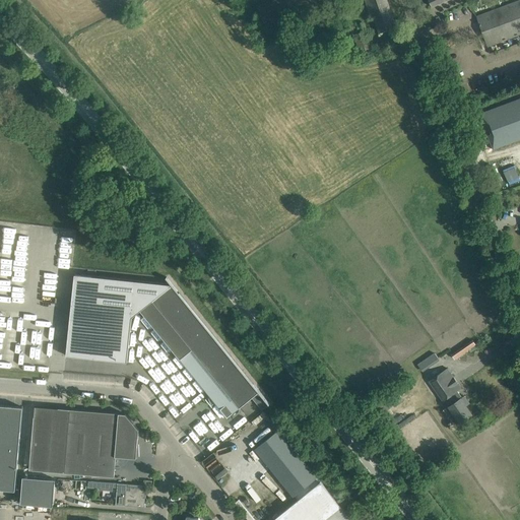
[(379,33),(387,30),(397,26),(387,0),(365,0),(371,15),(373,15),(379,33)]
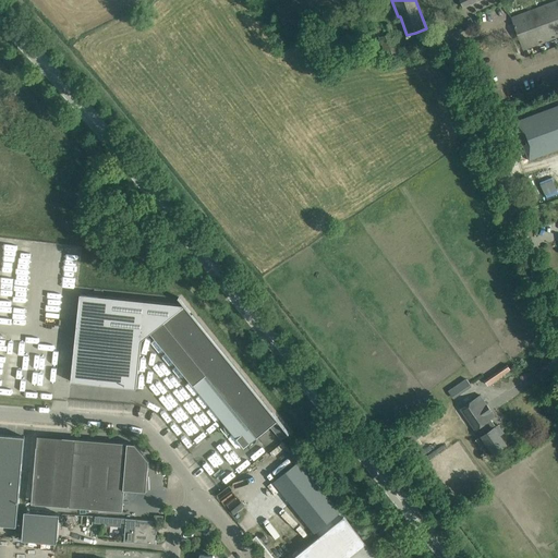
[(557,0),(556,0),(521,12),(511,16),(523,49),(557,36),(557,0)]
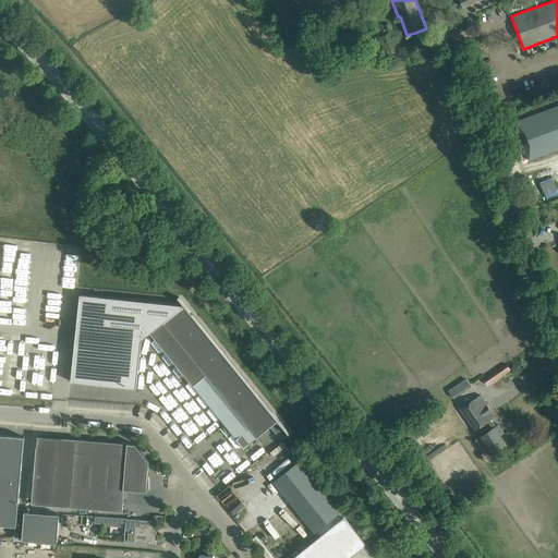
[(380,36),(386,55),(399,50),(392,32),(380,36)]
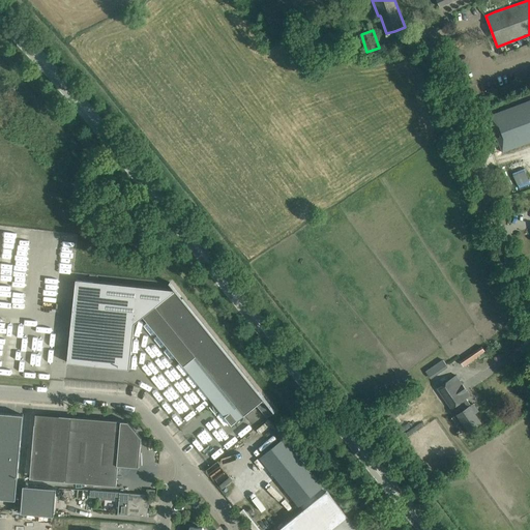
[(529,99),(489,116),(491,121),(494,130),(496,129),(499,137),(497,138),(502,150),(502,152),(529,142),(529,99)]
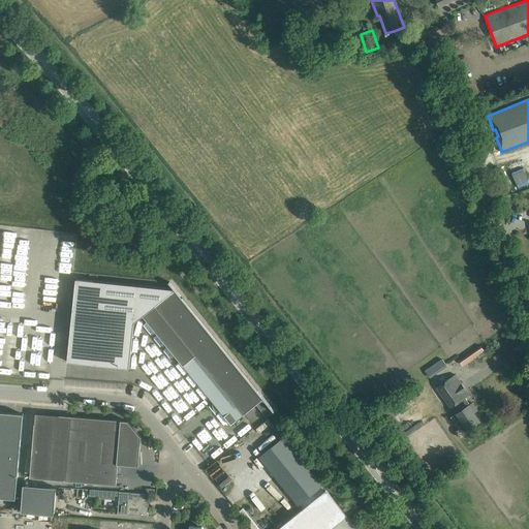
[(76,280),(68,363),(130,369),(134,322),(143,316),(231,425),(256,404),(260,410),(273,411),(175,290),(76,280)]
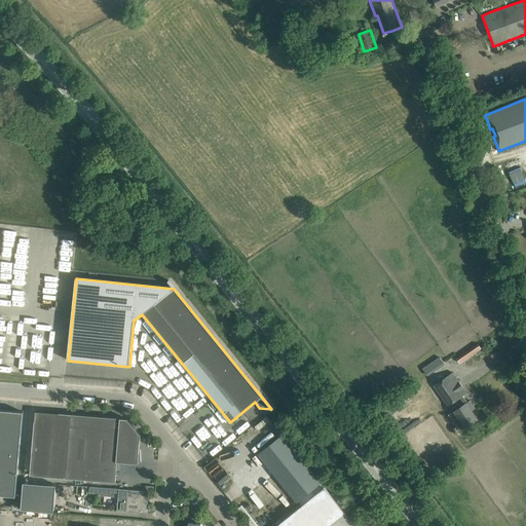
[(481,348),(478,344),(478,343),(456,359),(459,364),(481,348)]
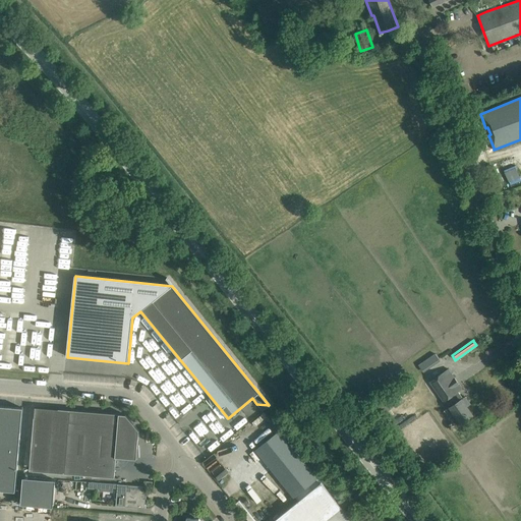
[(441,361),(437,355),(436,353),(418,364),(423,372),(441,361)]
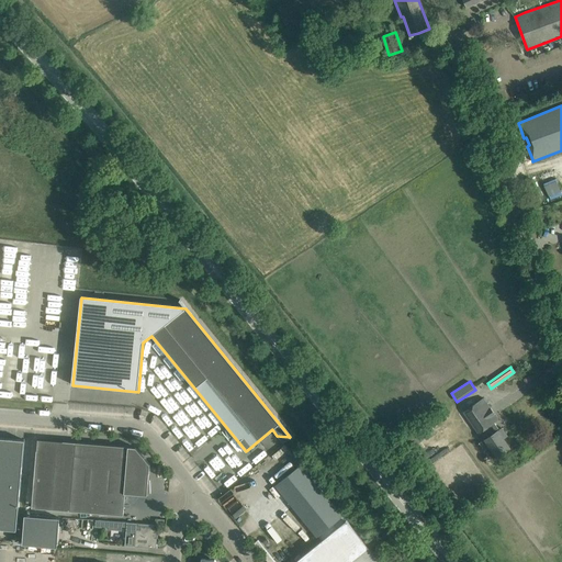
[(493,435),(485,439),(480,442),(485,451),(491,448),(497,456),(509,448),(504,439),(507,436),(502,428),(499,429),(494,423),(498,419),(484,397),(463,412),(479,434),(487,427),(493,435)]
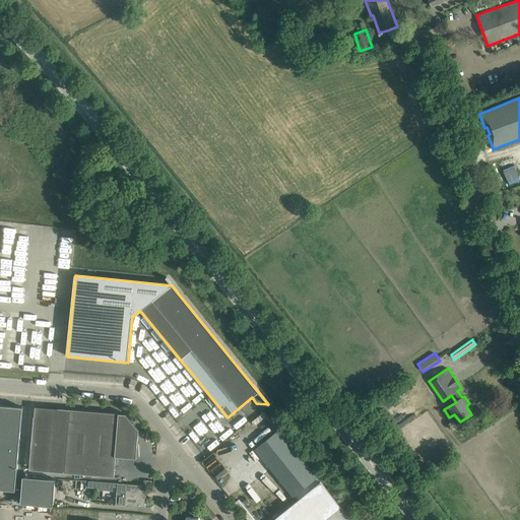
[(23,407),(0,404),(0,489),(15,491),(23,407)]
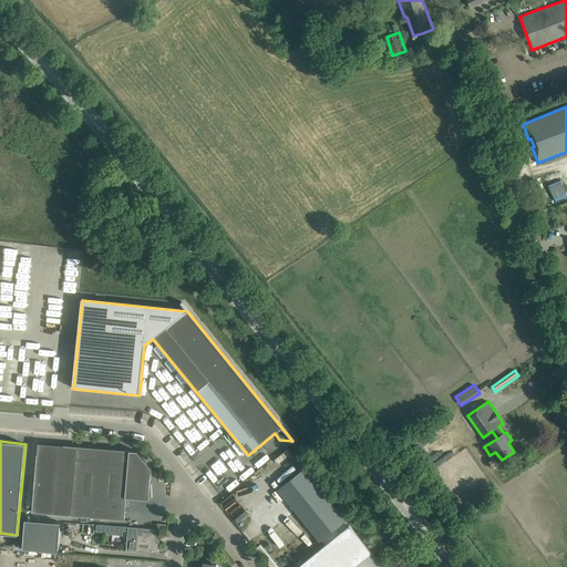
[(32,512),(125,519),(126,497),(148,500),(152,467),(137,451),(38,443),(32,512)]
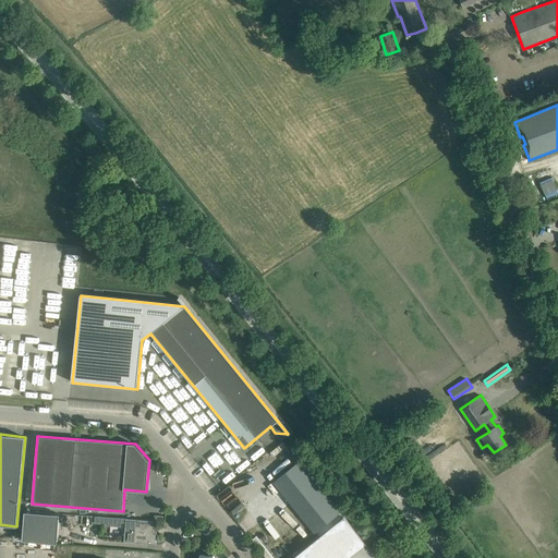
[(316,532),(317,532),(341,512),(341,511),(331,499),(300,461),(296,463),(274,482),(315,533),(316,532)]
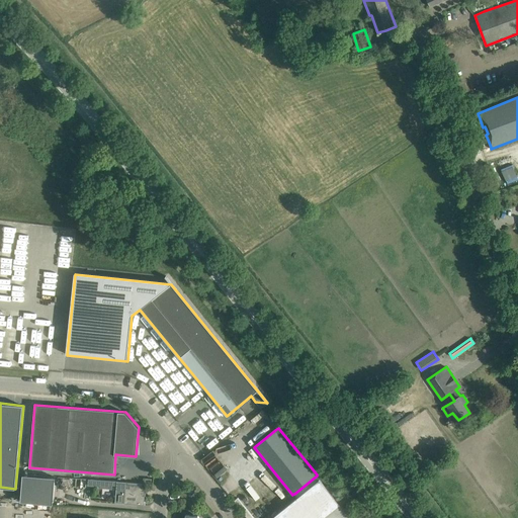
[(23,475),(21,502),(54,504),(56,478),(23,475)]
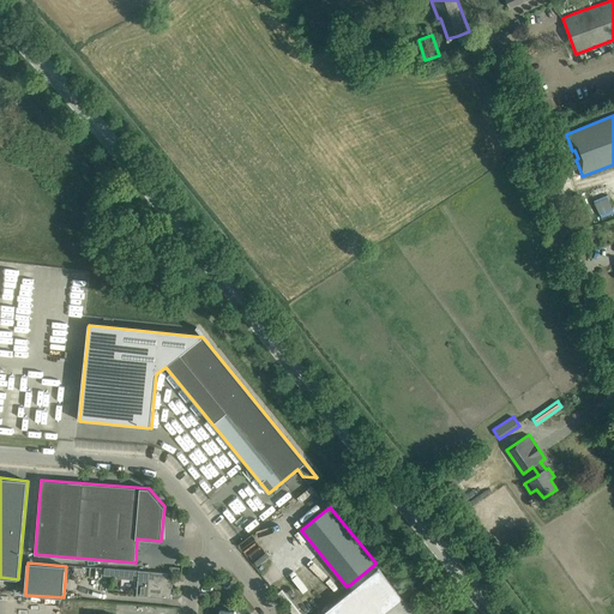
[(353,590),(323,613),(380,613),(402,596),(375,564),(349,585),(353,590)]
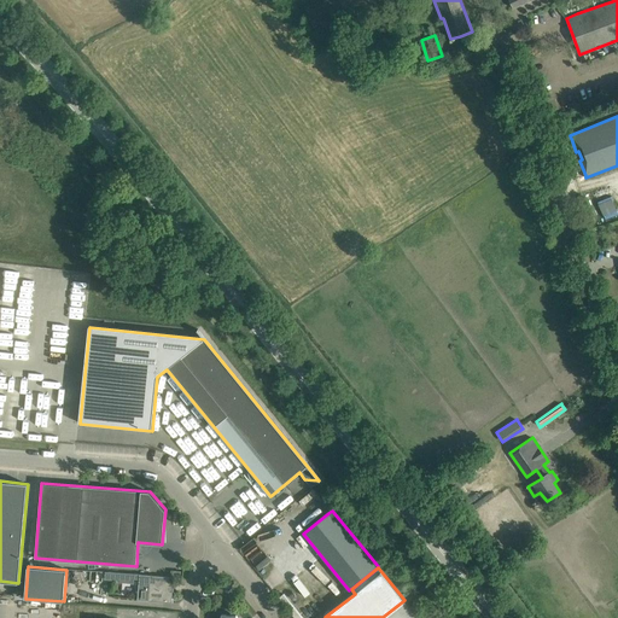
[(139,575),(138,600),(149,600),(172,602),(173,592),(170,592),(172,577),(151,575),(139,575)]
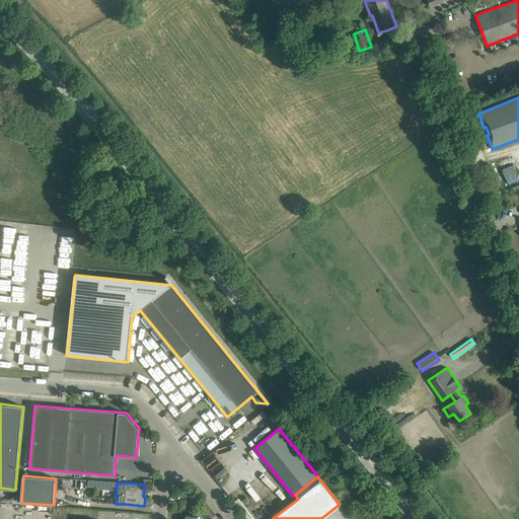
[(352,518),(340,504),(321,518),(352,518)]
